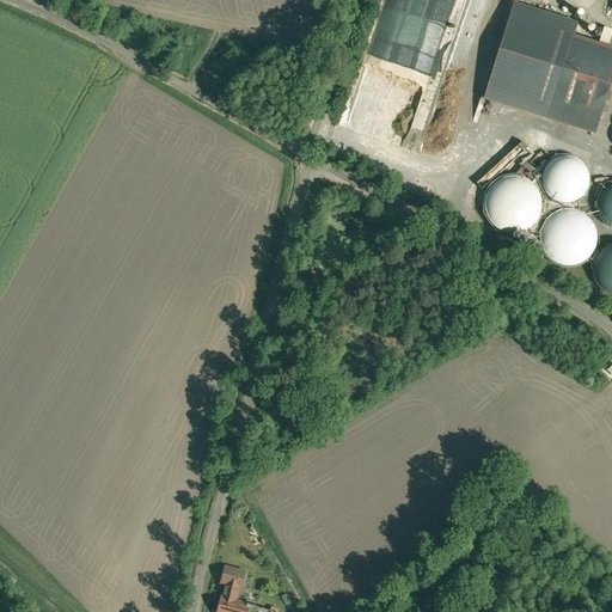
[(380,63),(427,78),(442,28),(430,23),(429,28),(424,25),(423,29),(416,26),(415,32),(421,34),(418,41),(410,38),(409,41),(395,36),(393,42),(387,40),(380,63)]
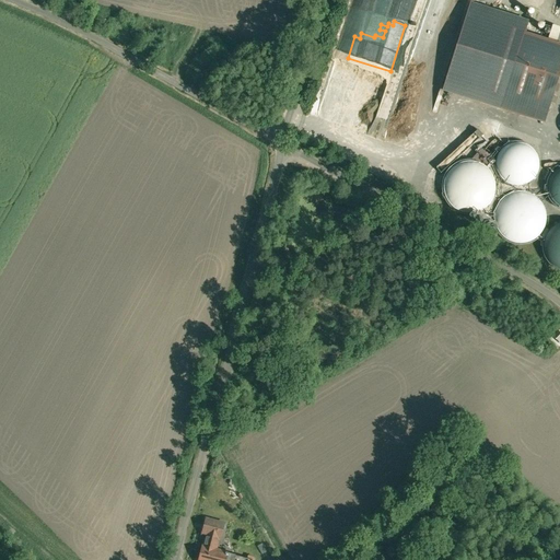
[(546,120),(559,71),(559,39),(524,30),(501,107),(546,120)]
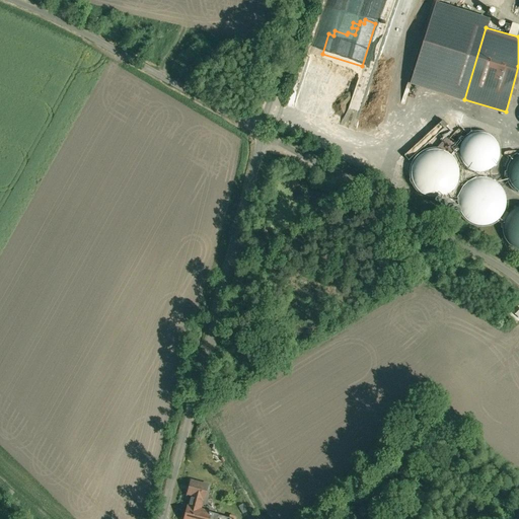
[(500,148),(498,141),(492,135),(487,132),(479,131),(471,133),(465,138),(462,145),(461,153),(463,160),(468,165),(475,169),(483,170),(490,167),(496,163),(500,156),(500,148)]
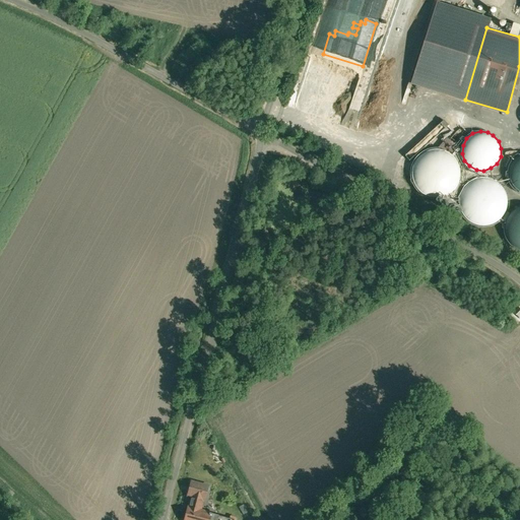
[(459,170),(456,161),(450,154),(443,150),(435,149),(425,152),(418,157),(413,167),(413,177),(415,184),(421,191),(430,195),(438,196),(447,193),(454,188),(458,180),(459,170)]
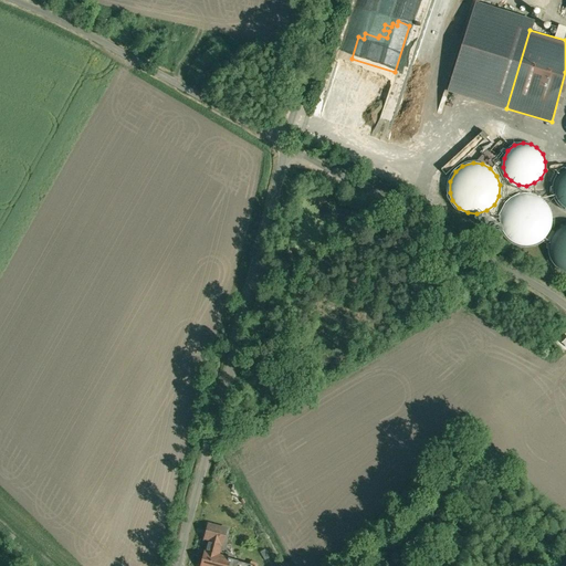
[(552,216),(549,207),(542,199),(534,195),(525,194),(515,197),(507,202),(502,212),(502,223),(504,231),(511,239),(520,243),(528,244),(540,242),(546,236),(552,227),(552,216)]
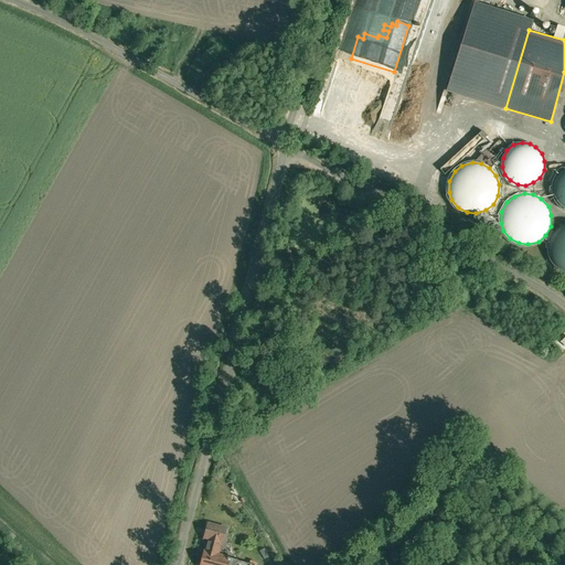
[(564,225),(563,226),(555,232),(551,241),(550,252),(553,260),(558,267),(564,270),(564,225)]
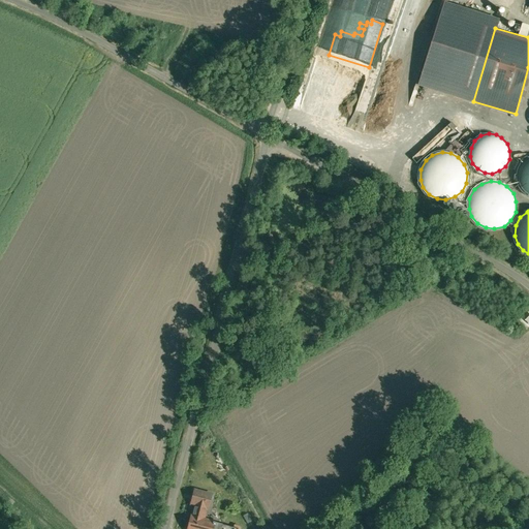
[(214,492),(195,488),(191,504),(194,504),(191,516),(206,519),(209,507),(210,508),(214,492)]
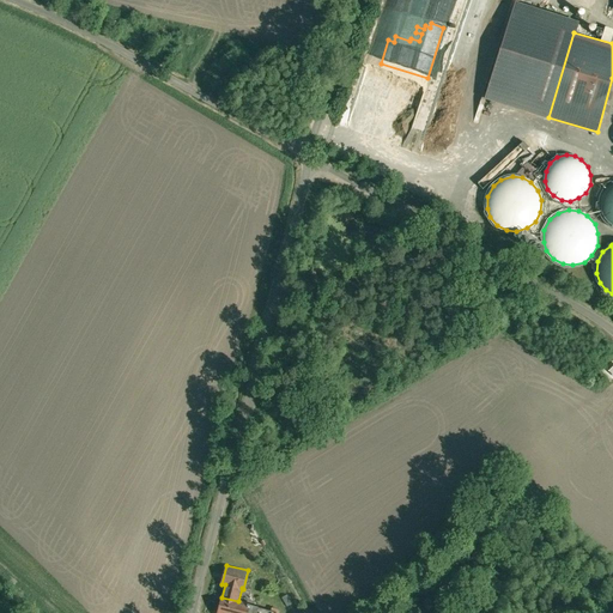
[(238,601),(222,598),(220,596),(217,611),(216,612),(246,612),(248,605),(248,604),(238,601)]
